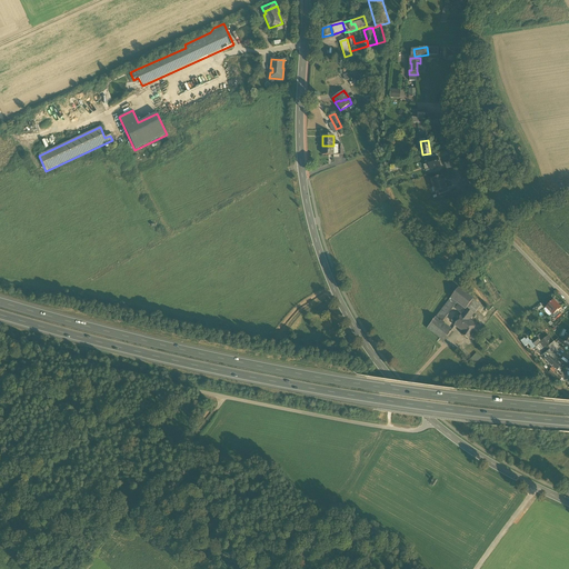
[(322,155),(333,155),(333,146),(322,146),(322,155)]
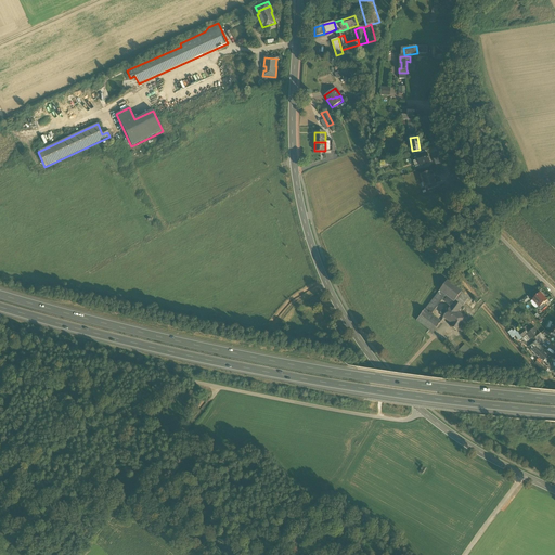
[(417,160),(418,165),(423,164),(423,165),(428,163),(427,160),(428,159),(427,154),(421,156),(416,157),(416,158),(417,160)]
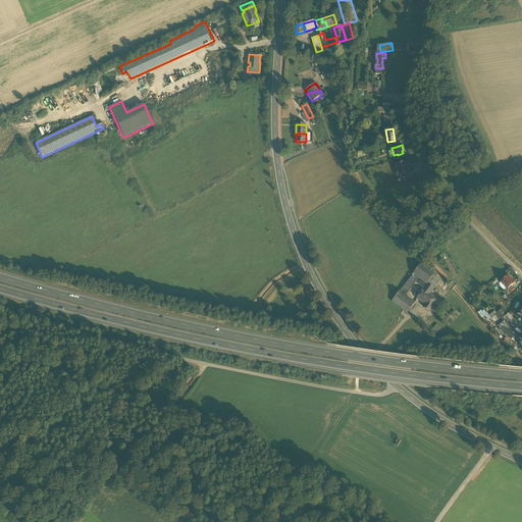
[(400,172),(401,176),(402,176),(410,174),(408,167),(409,167),(408,164),(407,165),(406,162),(396,166),(398,172),(400,172)]
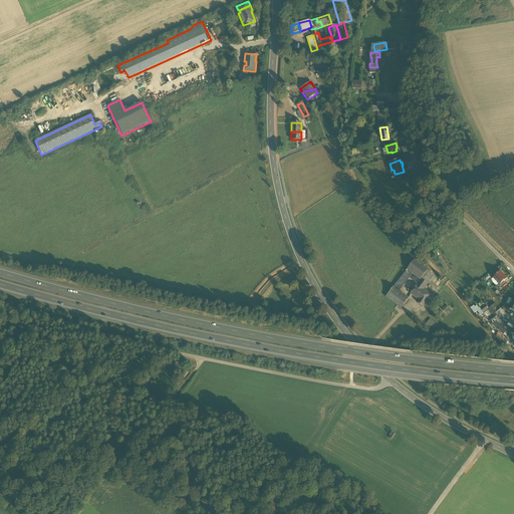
[(410,266),(408,269),(411,271),(414,273),(421,279),(428,271),(414,260),(410,266)]
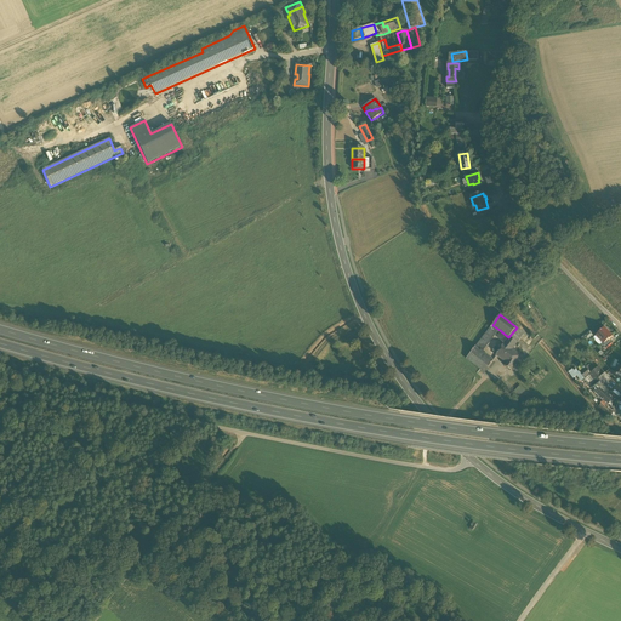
[(493,325),(476,347),(479,351),(496,328),(493,325)]
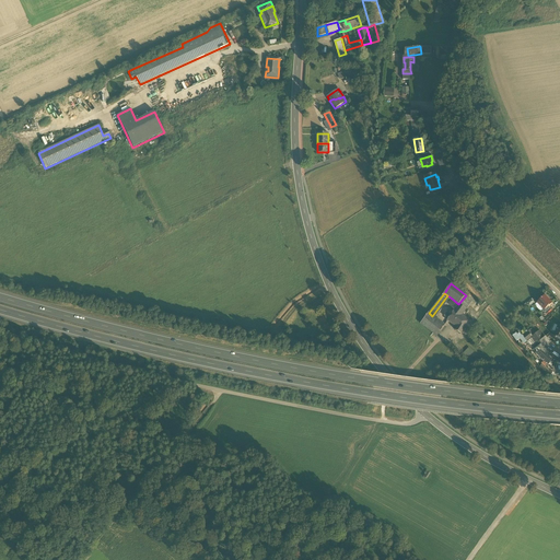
[(451,298),(447,295),(432,316),(435,317),(446,303),(451,298)]
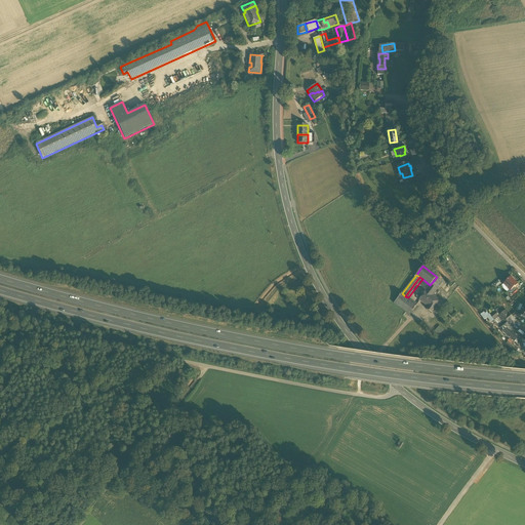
[(443,282),(437,277),(430,285),(427,290),(426,289),(425,289),(423,291),(426,292),(422,295),(420,298),(419,300),(426,305),(432,295),(433,295),(443,282)]
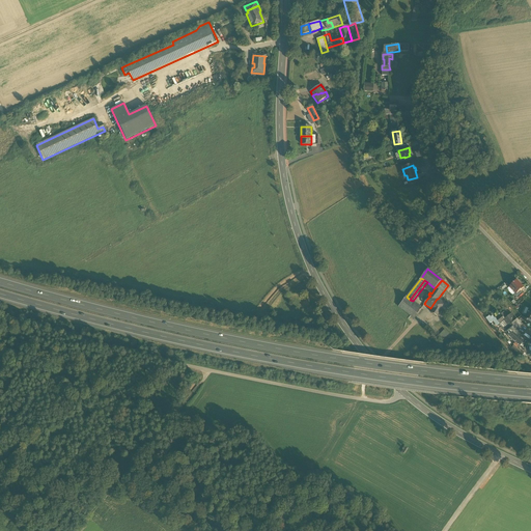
[(516,294),(516,295),(520,291),(521,291),(524,288),(521,284),(521,285),(516,281),(509,287),(516,294)]
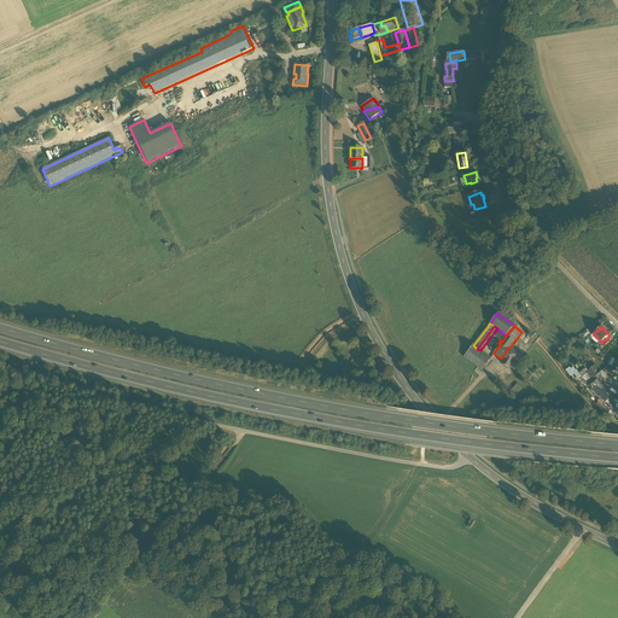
[(497,328),(493,334),(500,340),(501,340),(502,342),(506,336),(497,328)]
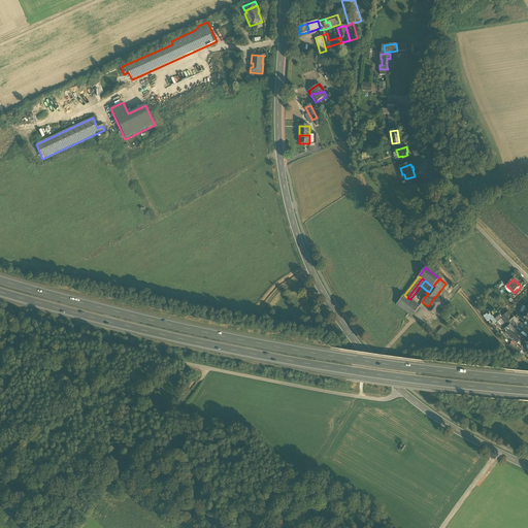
[(514,292),(506,286),(504,288),(510,295),(514,292)]
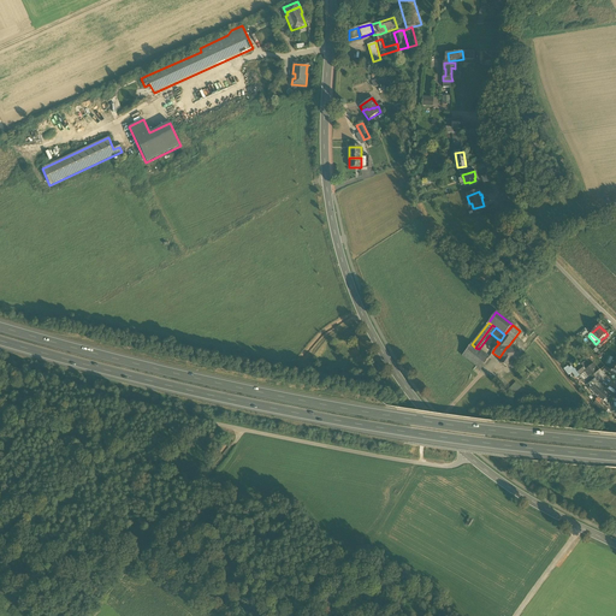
[(472,344),(467,350),(485,365),(490,359),(479,349),(475,348),(472,344)]
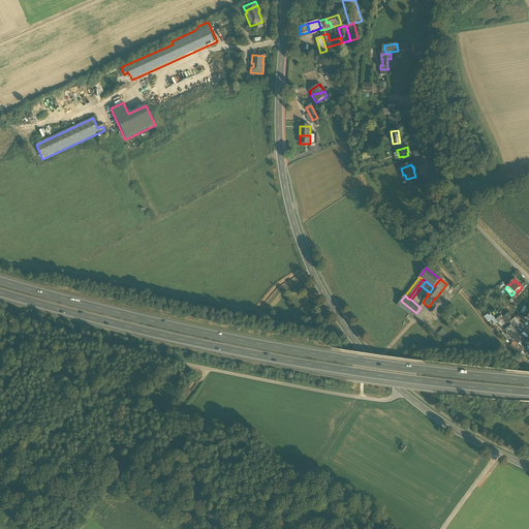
[(430,312),(436,316),(444,304),(436,298),(435,298),(429,307),(432,309),(430,312)]
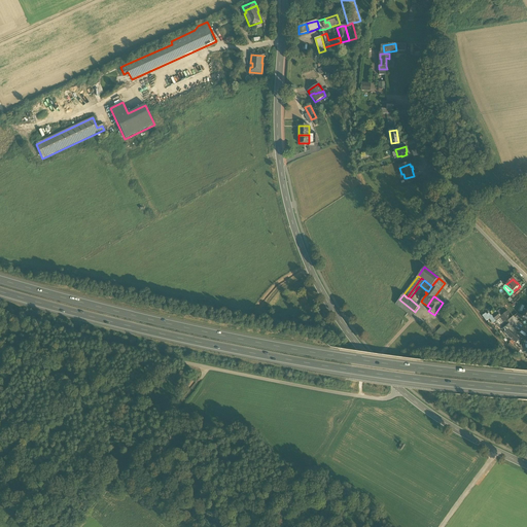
[(412,316),(415,312),(399,300),(396,304),(412,316)]
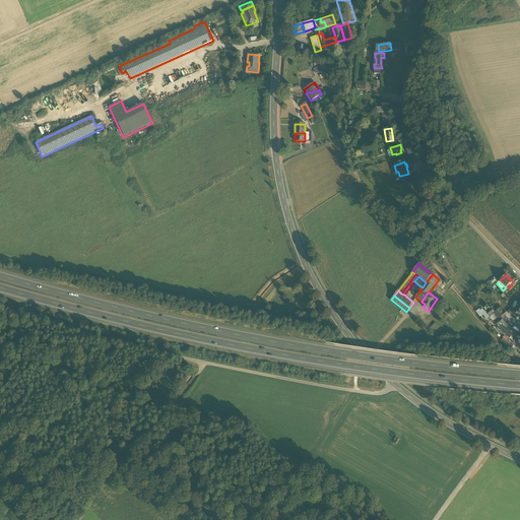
[(497,321),(497,320),(501,317),(502,317),(507,313),(502,307),(497,310),(496,308),(494,306),(490,309),(488,308),(484,311),(490,317),(494,314),(498,318),(496,319),(497,321)]
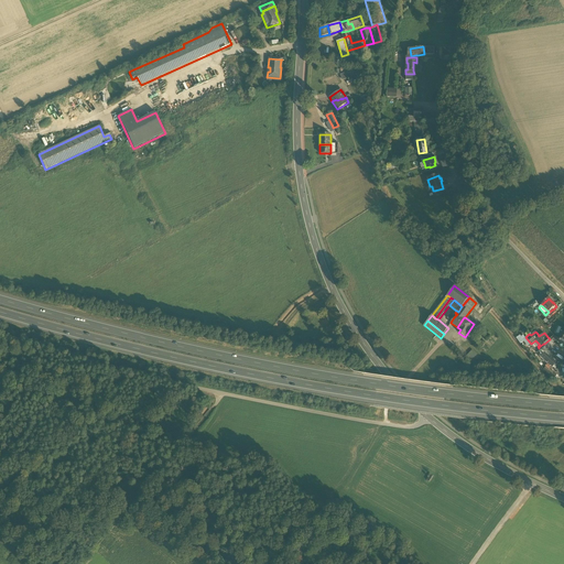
[(521,344),(525,348),(528,346),(521,337),(520,336),(517,338),(521,344)]
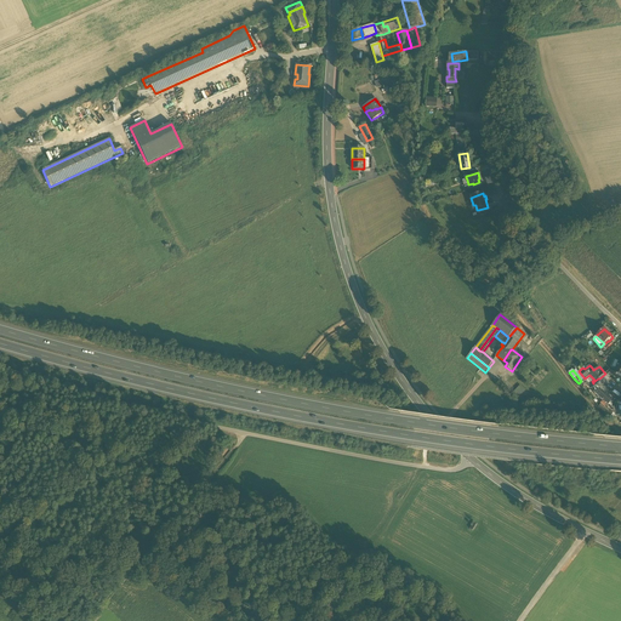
[(574,371),(581,381),(585,379),(579,371),(577,372),(576,370),(574,371)]
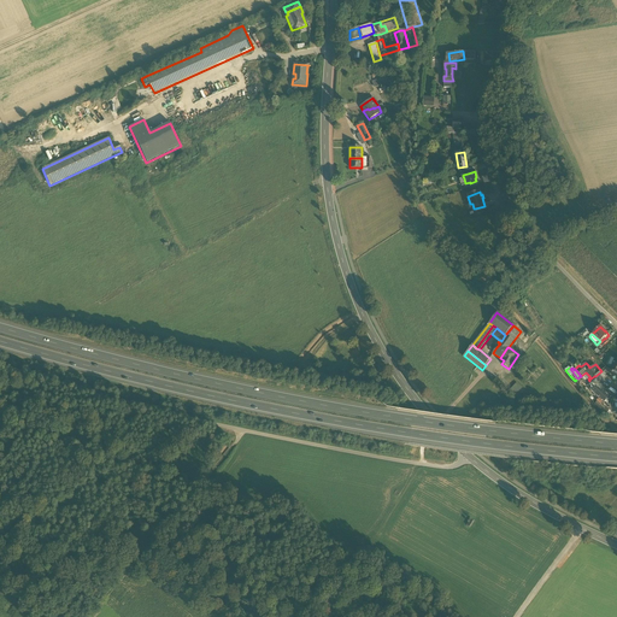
[(599,382),(606,377),(601,371),(595,376),(594,376),(599,382)]
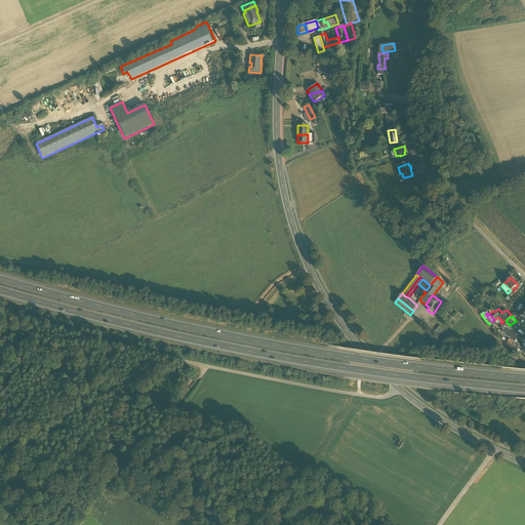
[(498,326),(501,324),(500,322),(502,321),(498,317),(494,320),(494,321),(498,326)]
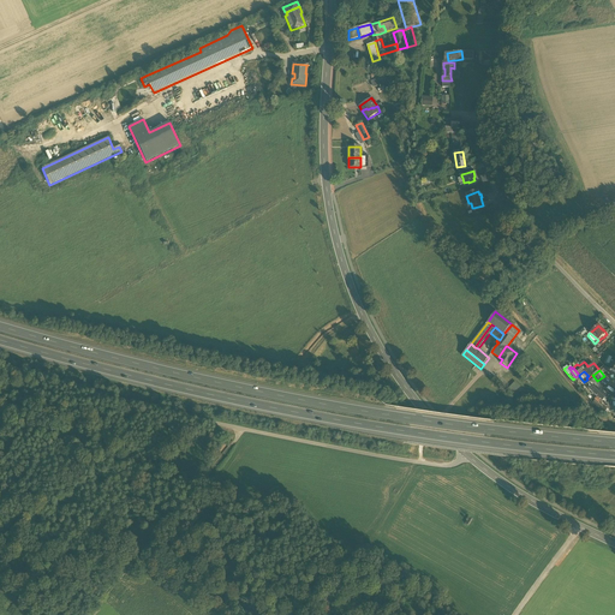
[(597,381),(592,375),(587,378),(589,380),(585,382),(590,387),(589,388),(595,393),(598,396),(603,399),(605,395),(602,393),(597,388),(593,384),(597,381)]
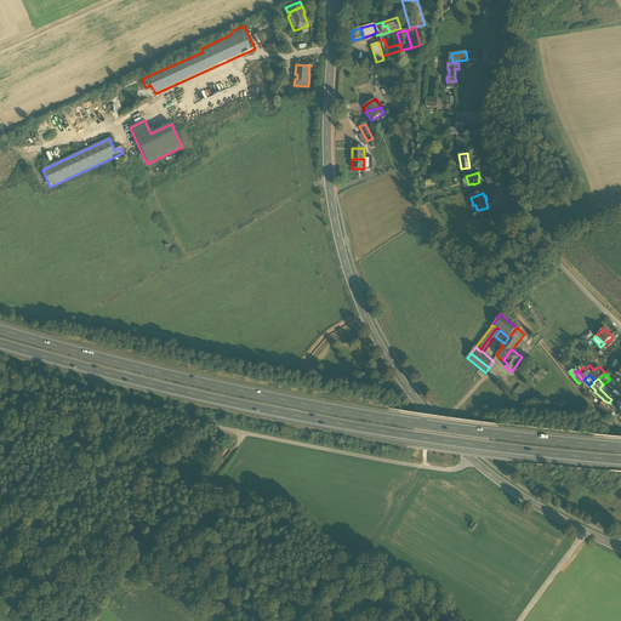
[(525,391),(519,385),(513,393),(519,398),(519,397),(520,397),(525,391)]
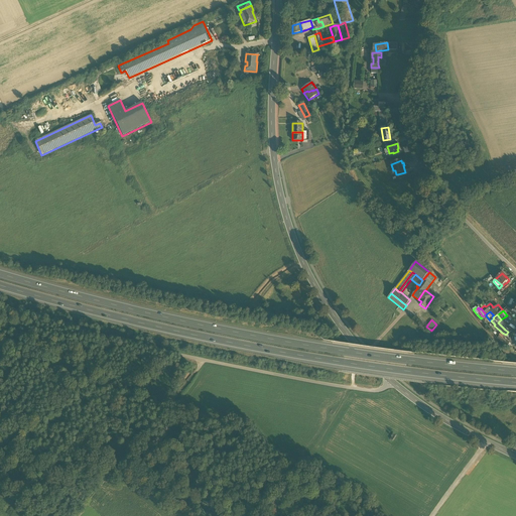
[(499,335),(497,338),(507,345),(509,343),(499,335)]
